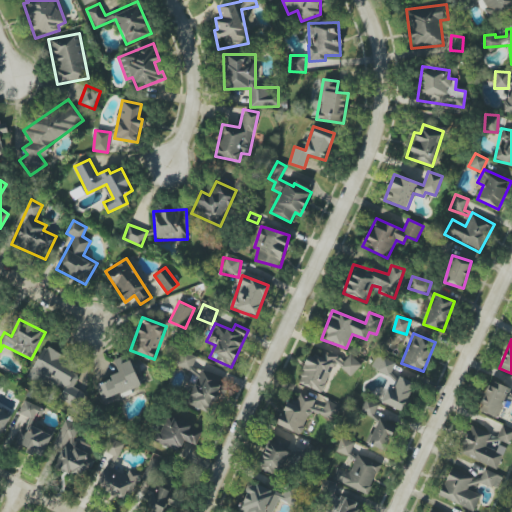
[(44,348),(28,376),(76,404),(85,388),(76,383),(83,370),(44,348)]
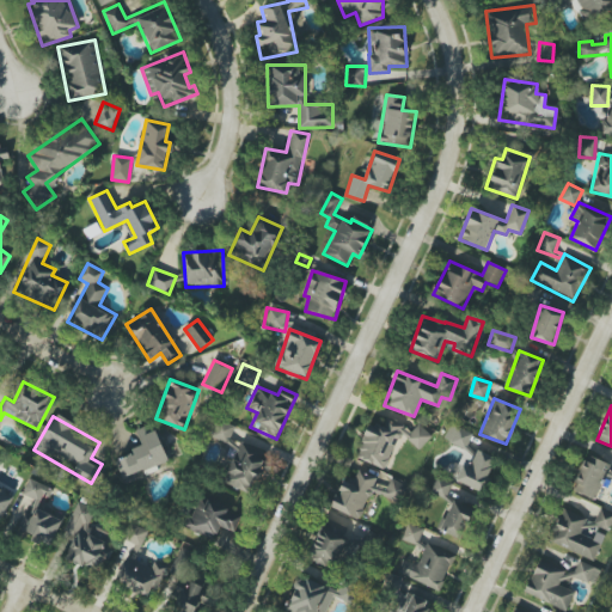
[(356,459),(385,469),(396,438),(424,447),(430,432),(415,426),(412,432),(369,417),(356,459)]
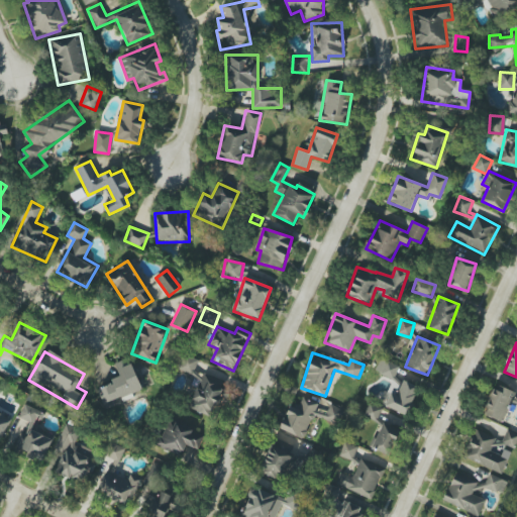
[(188,408),(212,417),(225,384),(195,371),(199,359),(184,353),(177,370),(199,379),(188,408)]
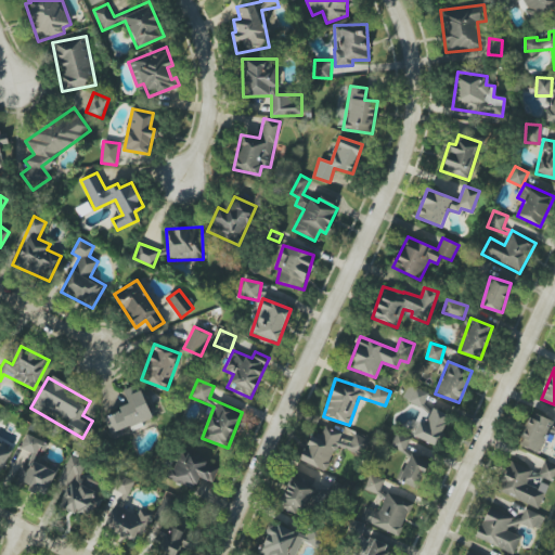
[(114,434),(152,420),(140,384),(123,390),(129,407),(106,414),(114,434)]
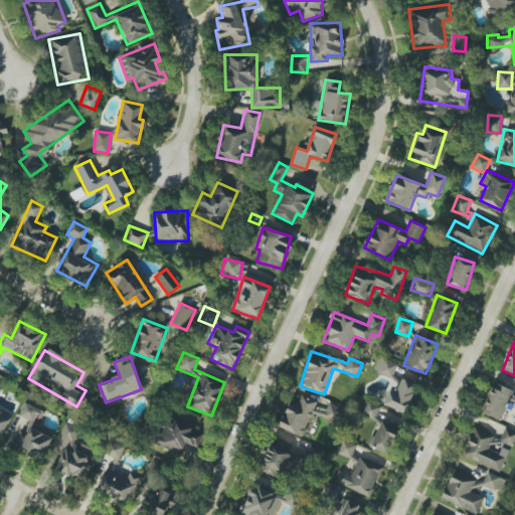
[(390,378),(397,366),(380,356),(373,368),(390,378)]
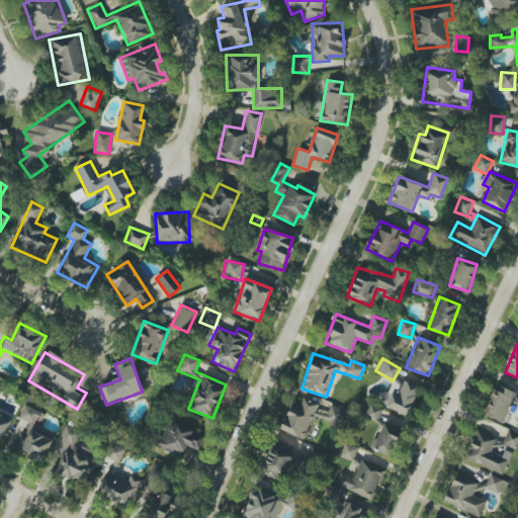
[(391,394),(385,409),(409,416),(418,385),(402,381),(398,396),(391,394)]
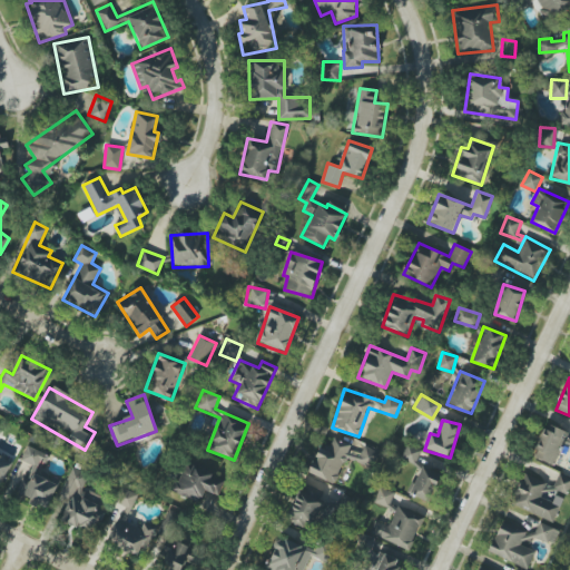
[(532,457),(553,465),(568,433),(547,423),(532,457)]
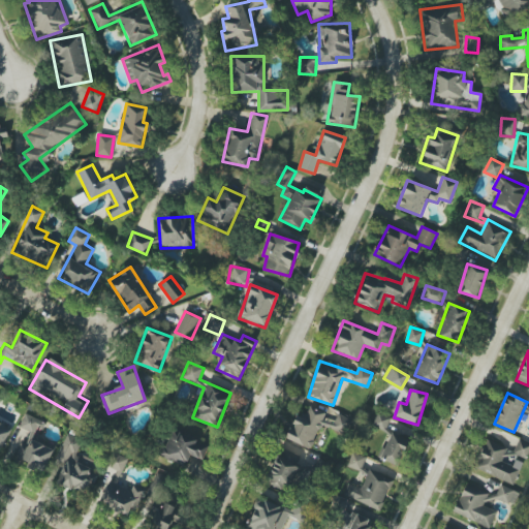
[(286,439),(311,449),(320,426),(344,435),(350,419),(337,414),(334,422),(323,417),(327,412),(310,406),(306,416),(297,412),(286,439)]
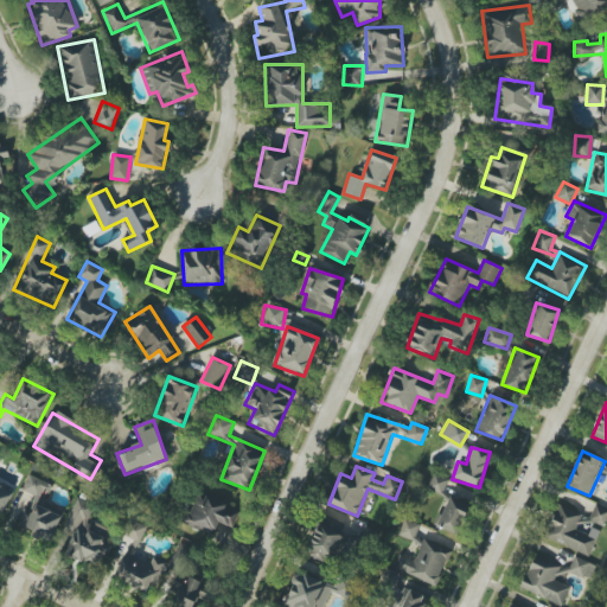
[(449,480),(434,473),(427,487),(442,494),(449,480)]
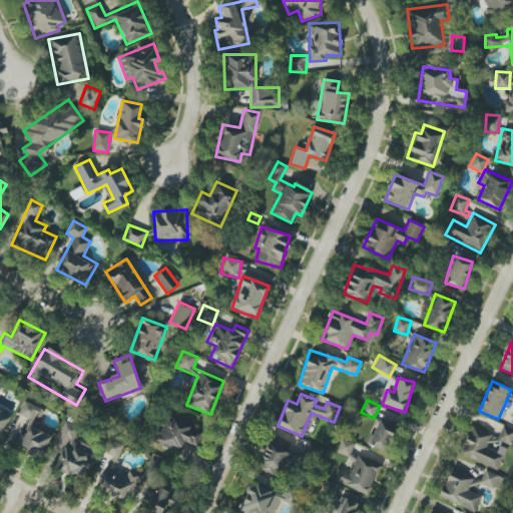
[(52,435),(36,429),(44,409),(24,401),(18,415),(25,418),(14,446),(25,450),(24,452),(42,459),(52,435)]
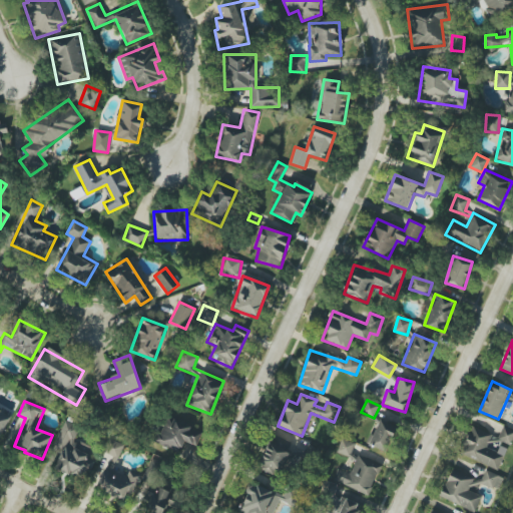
[(0,438),(11,415),(0,410),(0,438)]
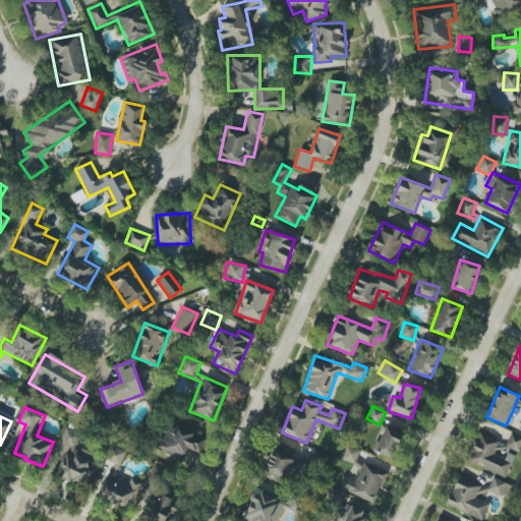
[(187,448),(199,454),(207,438),(170,421),(157,450),(182,461),(187,448)]
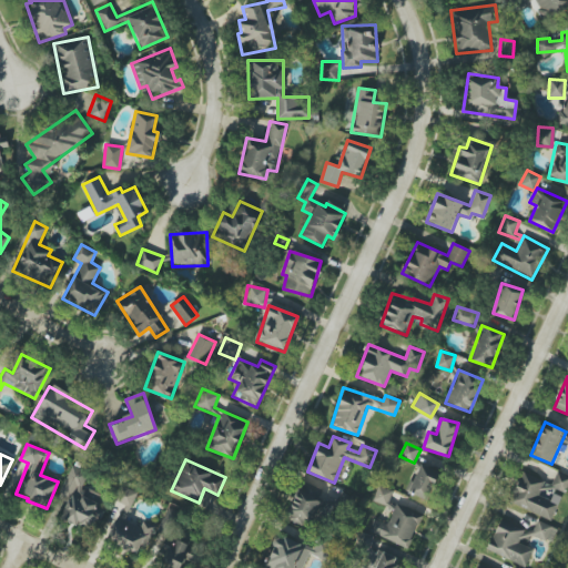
[(406,492),(427,500),(439,473),(418,463),(406,492)]
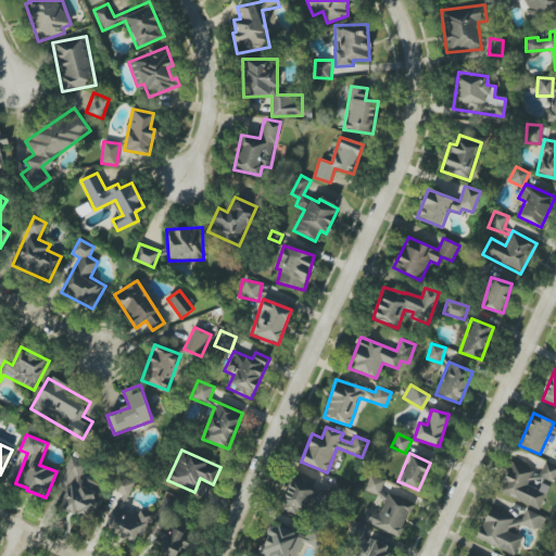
[(59,506),(91,520),(101,498),(93,495),(99,483),(81,476),(87,463),(71,455),(59,482),(67,487),(59,506)]
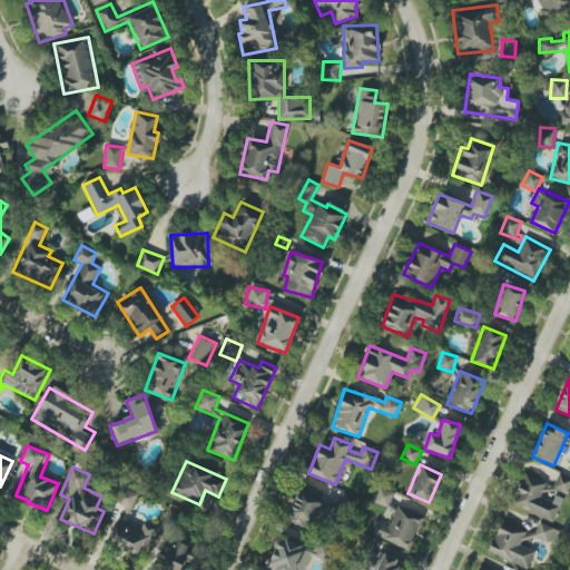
[(554,522),(569,484),(569,478),(558,473),(553,483),(524,471),(511,504),(554,522)]
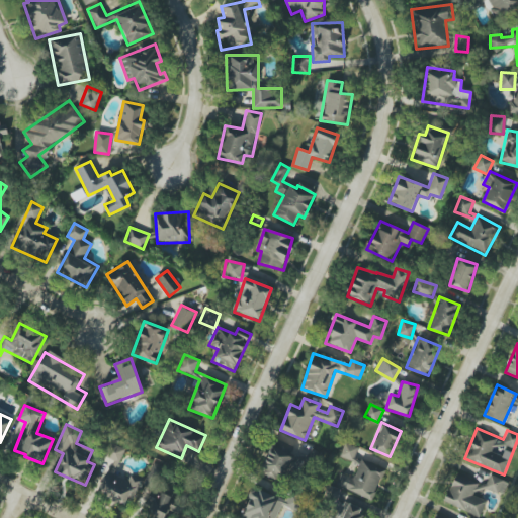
[(125,448),(109,442),(103,456),(112,460),(99,494),(128,506),(140,479),(131,475),(128,481),(114,475),(125,448)]
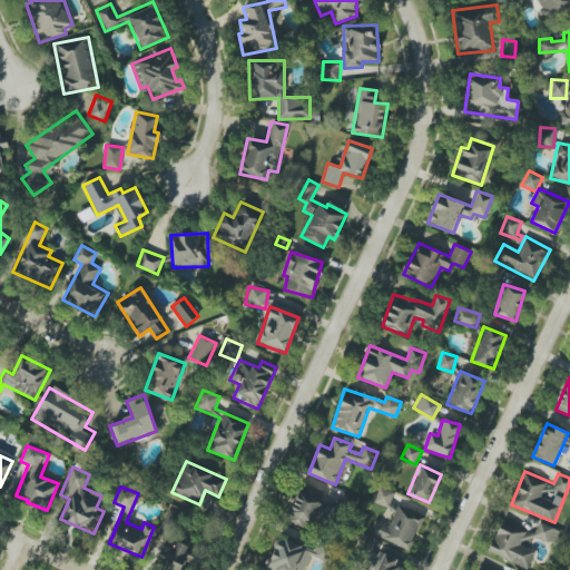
[(393,492),(379,488),(374,503),(390,508),(393,492)]
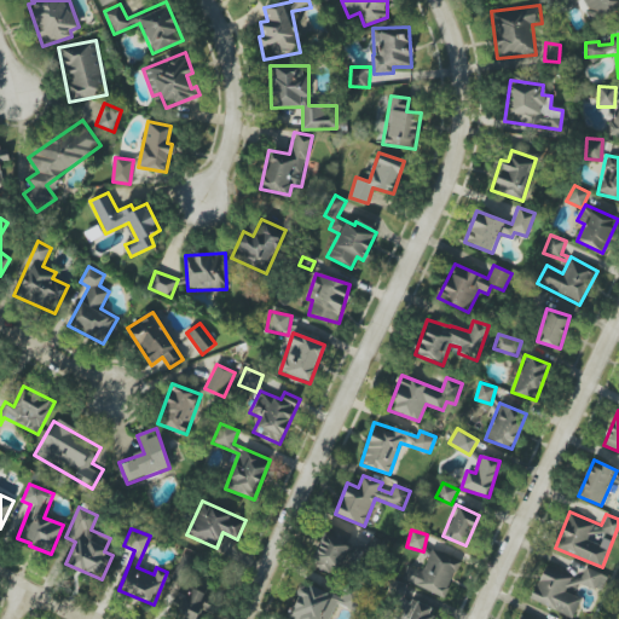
[(208,618),(214,591),(187,585),(194,553),(181,549),(167,617),(177,618),(208,618)]
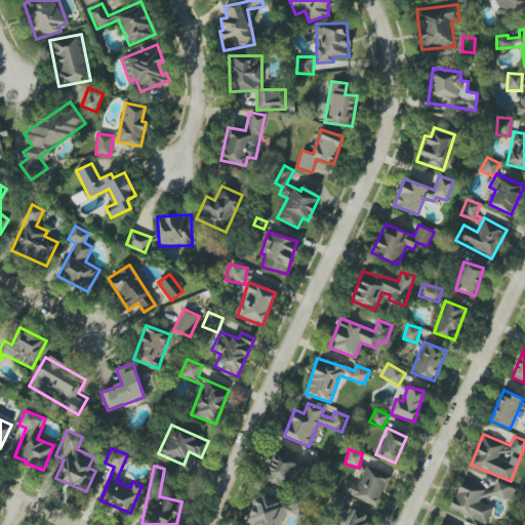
[(358,485),(346,480),(340,491),(375,508),(390,476),(366,466),(358,485)]
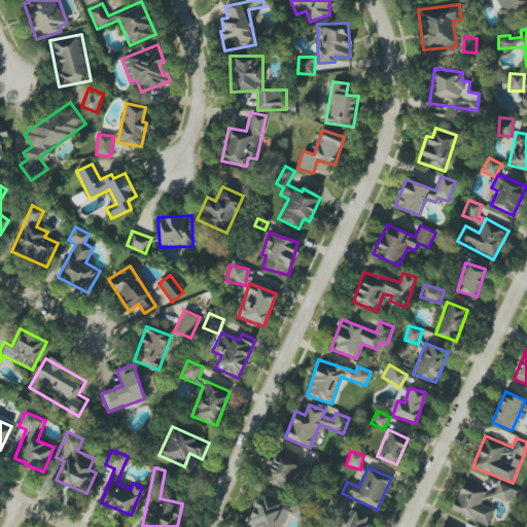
[(452,510),(487,526),(495,511),(481,503),(486,492),(464,482),(452,510)]
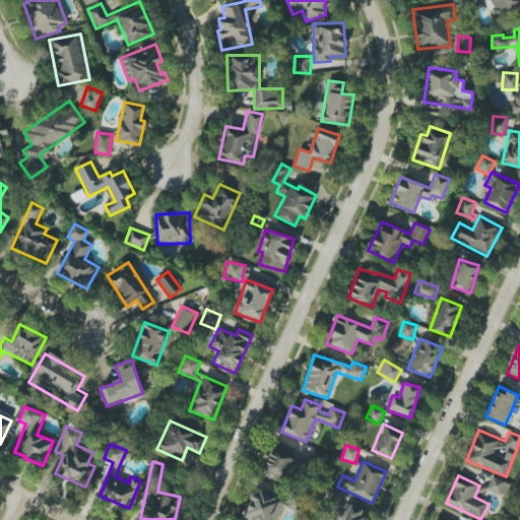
[(509,483),(492,476),(486,491),(504,498),(509,483)]
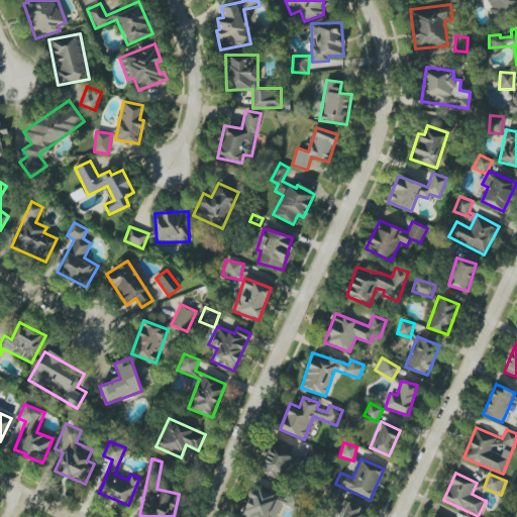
[(330,516),(359,516),(364,509),(336,498),(339,489),(327,484),(323,496),(337,502),(330,516)]
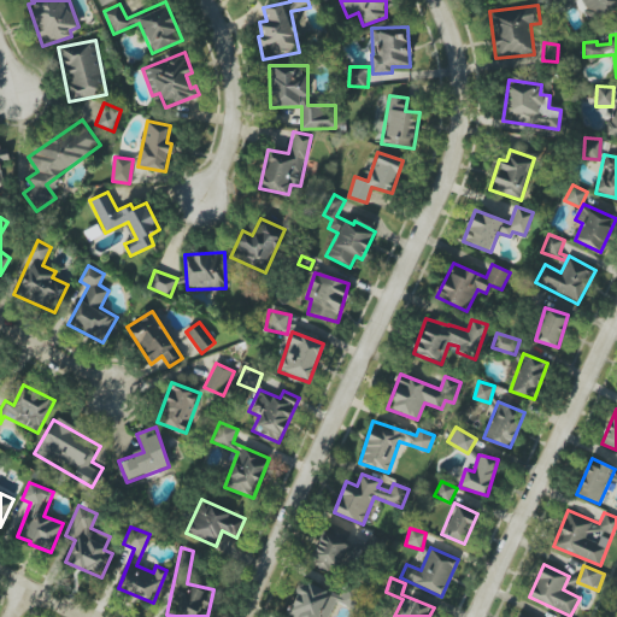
[(292,616),(328,616),(335,601),(348,606),(351,600),(303,579),(286,615),(292,616)]
